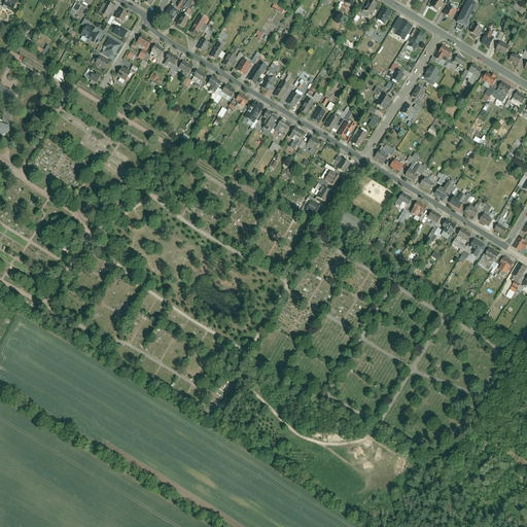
[(15,0),(5,0),(4,3),(13,9),(19,2),(15,0)]
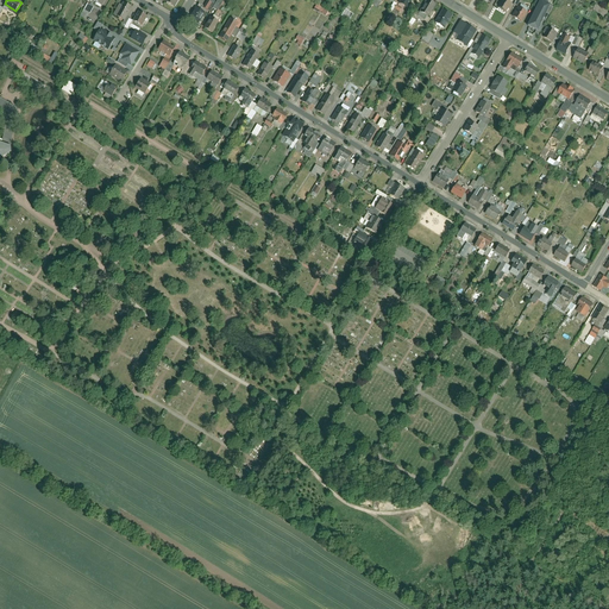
[(131,6),(123,0),(114,13),(123,19),(131,6)]
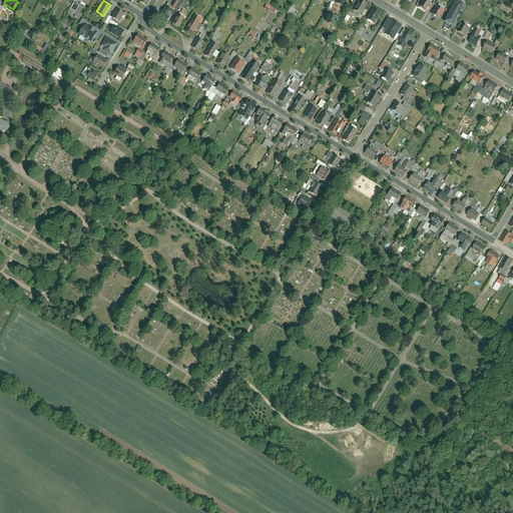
[(173,0),(170,6),(166,4),(159,15),(166,20),(172,11),(174,12),(176,9),(179,11),(183,4),(179,2),(180,0),(173,0)]
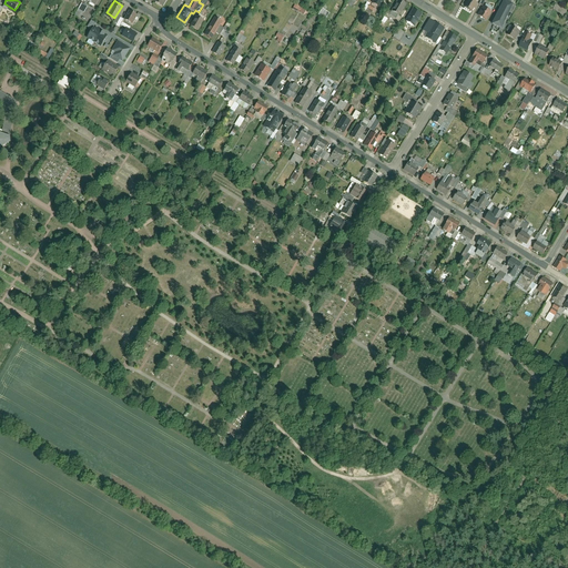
[(365,10),(366,8),(372,11),(374,8),(368,4),(371,2),(368,0),(363,8),(365,10)]
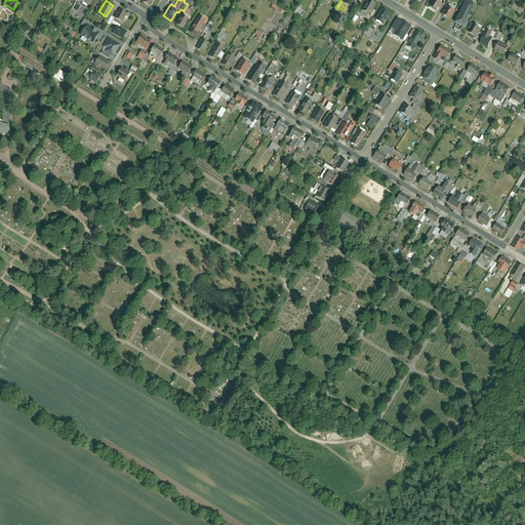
[(375,4),(368,0),(366,0),(361,8),(368,13),(375,4)]
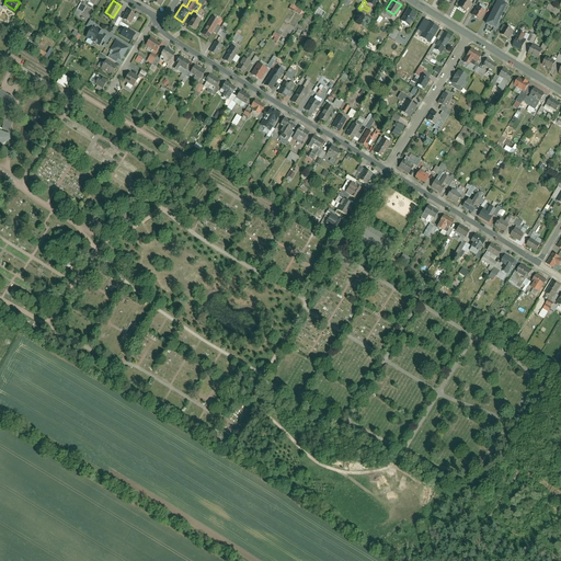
[(466,11),(471,3),(466,0),(460,0),(457,6),(466,11)]
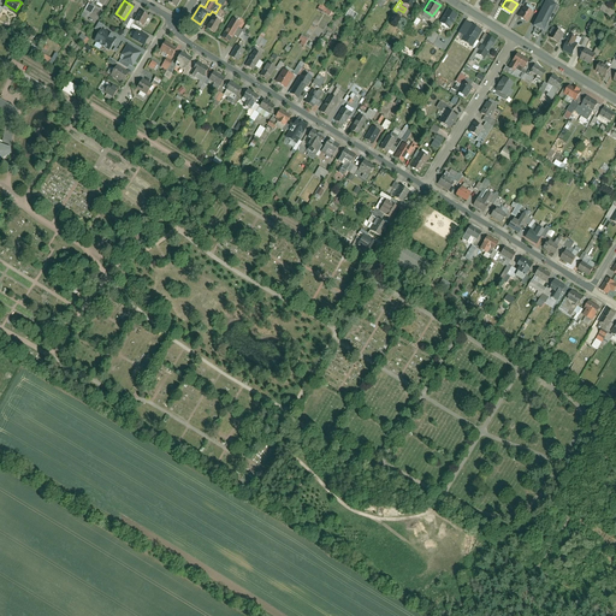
[(80,17),(87,21),(94,7),(87,4),(80,17)]
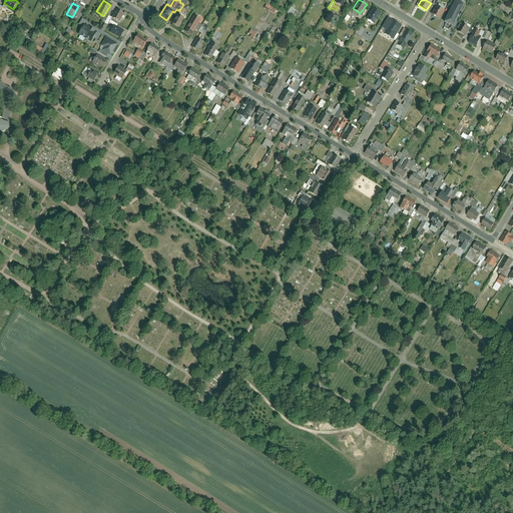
[(439,18),(444,11),(435,6),(431,12),(439,18)]
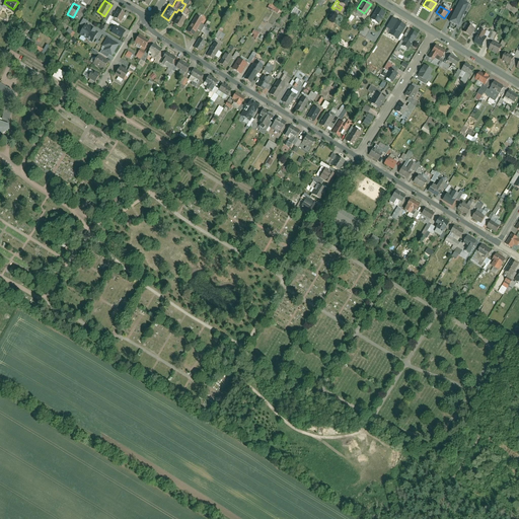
[(290,14),(297,18),(301,11),(294,7),(290,14)]
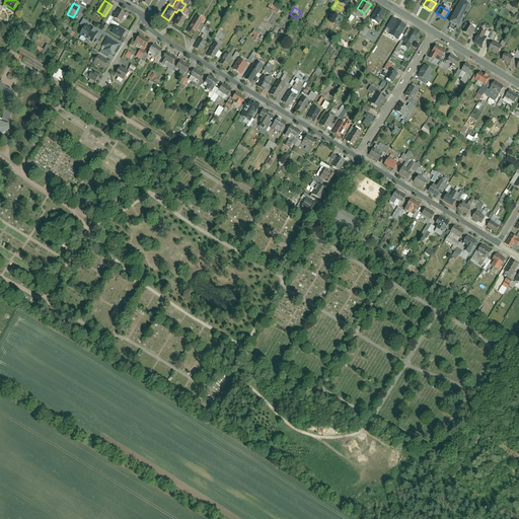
[(378,21),(384,12),(377,7),(371,16),(378,21)]
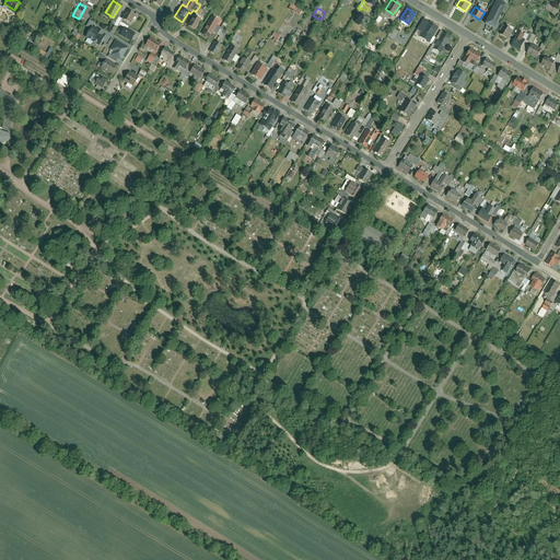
[(129,24),(135,14),(126,9),(119,19),(129,24)]
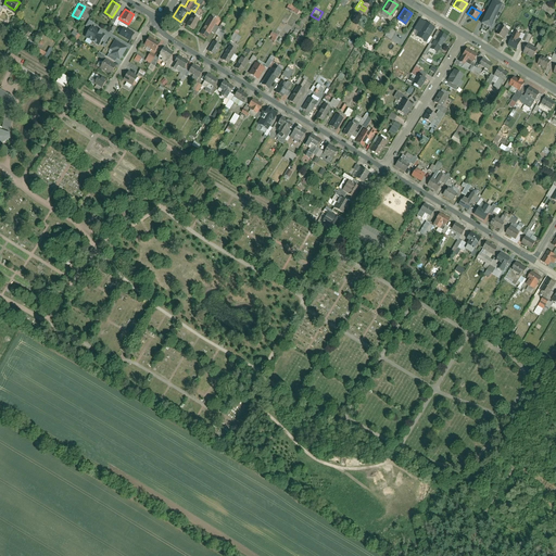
[(201,19),(193,13),(186,24),(194,29),(201,19)]
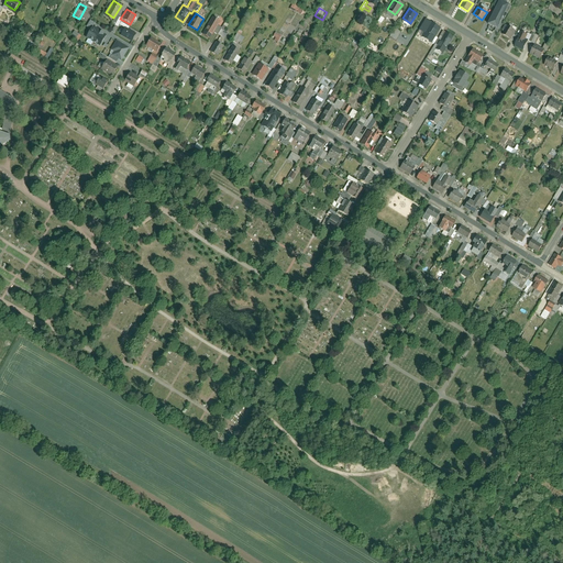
[(496,29),(500,21),(492,15),(487,22),(496,29)]
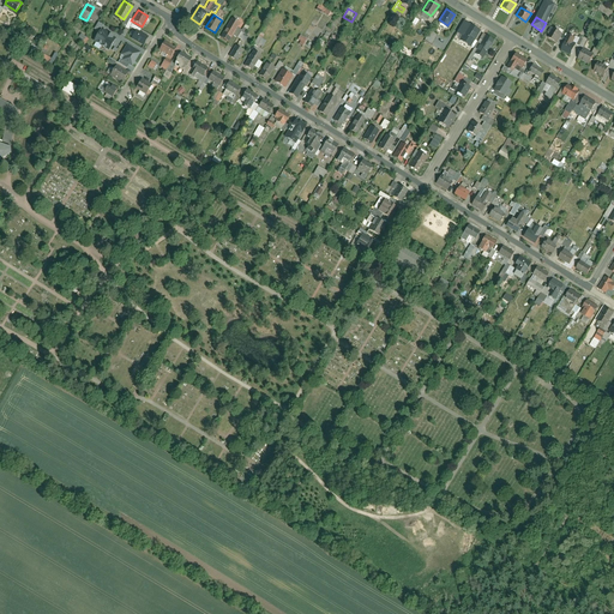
[(131,22),(125,18),(120,26),(126,30),(131,22)]
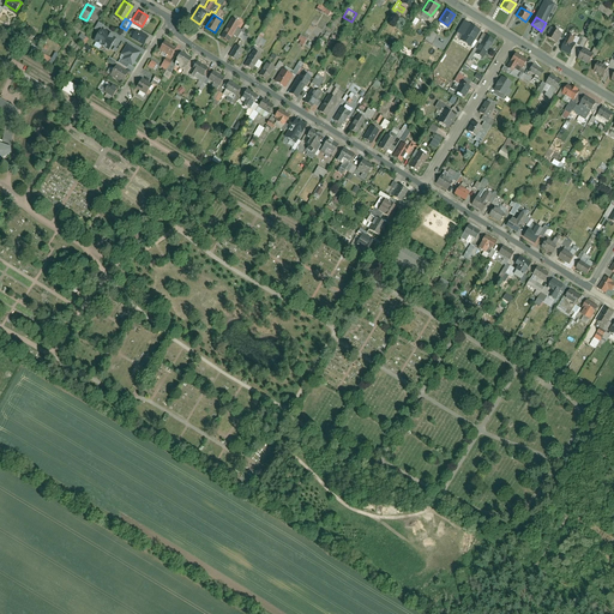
[(244,30),(229,22),(221,36),(229,41),(234,34),(240,37),(244,30)]
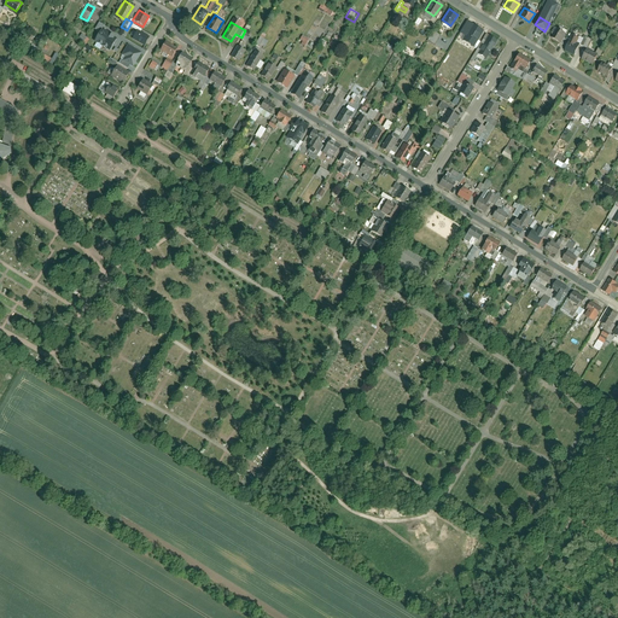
[(472,24),(466,34),(476,41),(483,31),(472,24)]
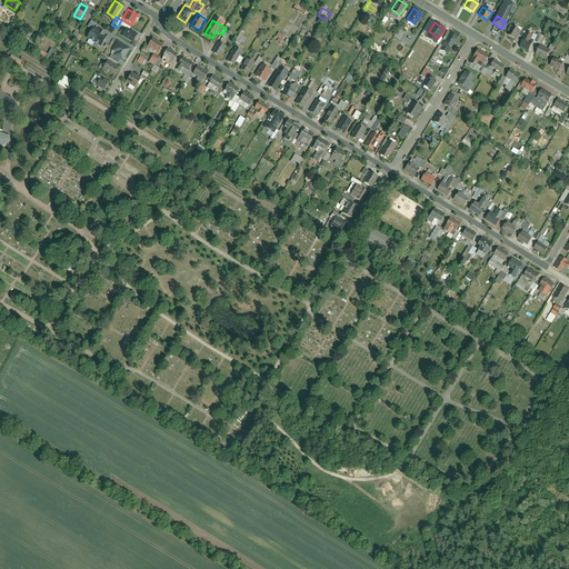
[(521,31),(511,26),(507,33),(516,39),(521,31)]
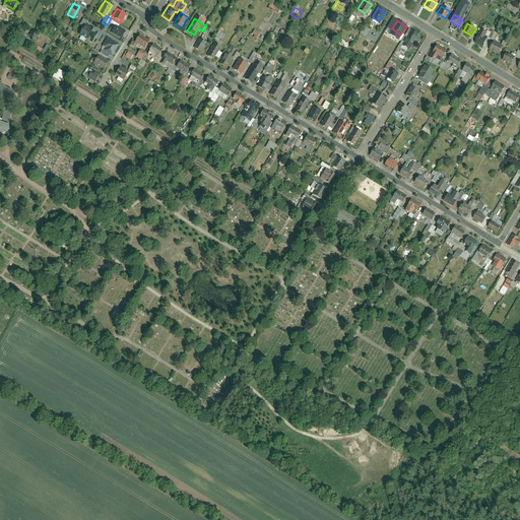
[(86,39),(91,29),(85,25),(80,35),(86,39)]
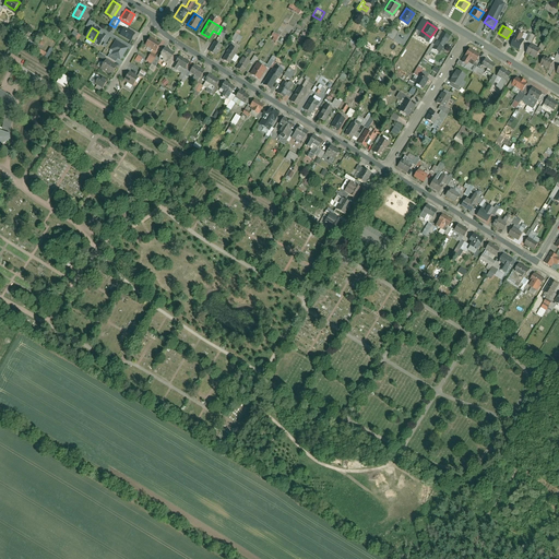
[(131,42),(134,34),(125,28),(123,30),(120,27),(118,32),(121,34),(120,35),(131,42)]
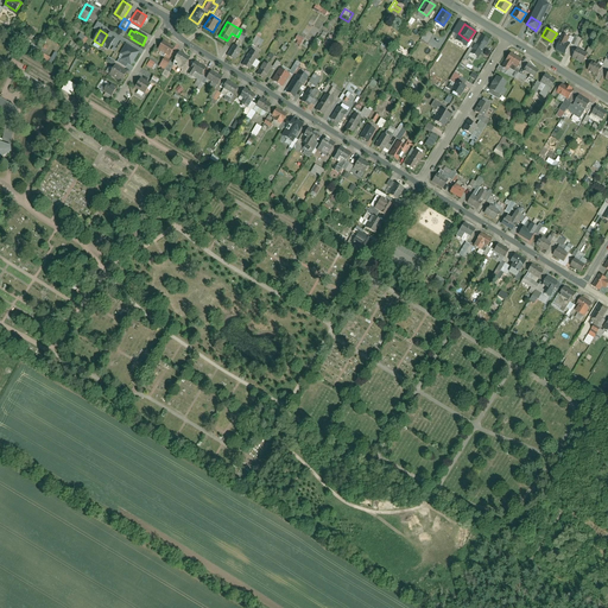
[(431,35),(424,30),(416,42),(423,46),(431,35)]
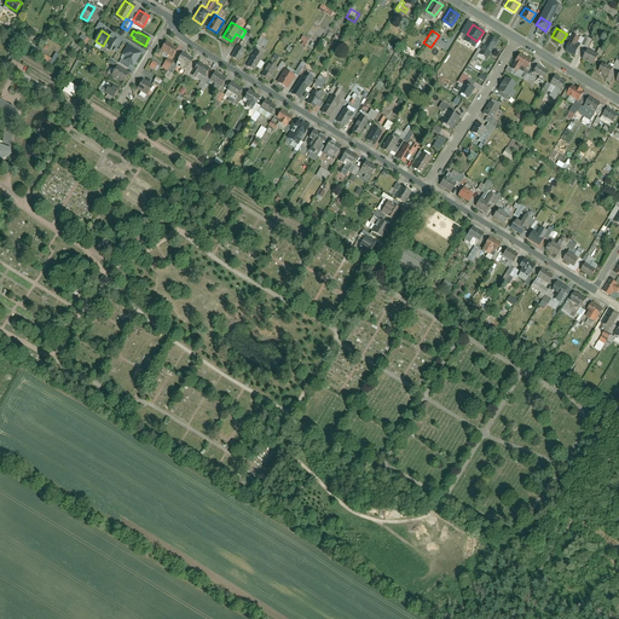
[(259,46),(260,45),(266,47),(268,41),(264,39),(266,35),(260,33),(256,46),(259,46)]
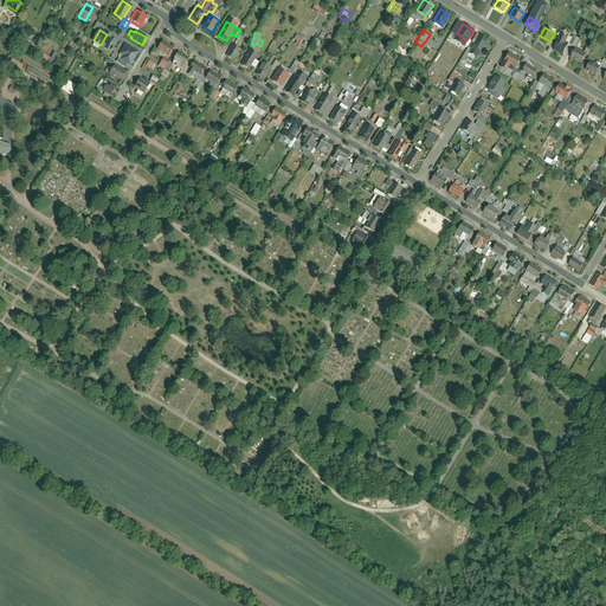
[(476,55),(487,39),(477,33),(468,49),(476,55)]
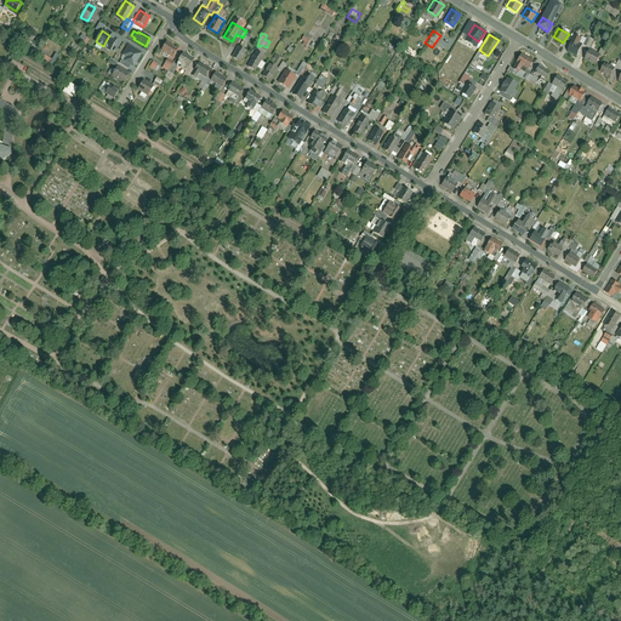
[(582,39),(575,34),(567,49),(576,55),(582,46),(579,44),(582,39)]
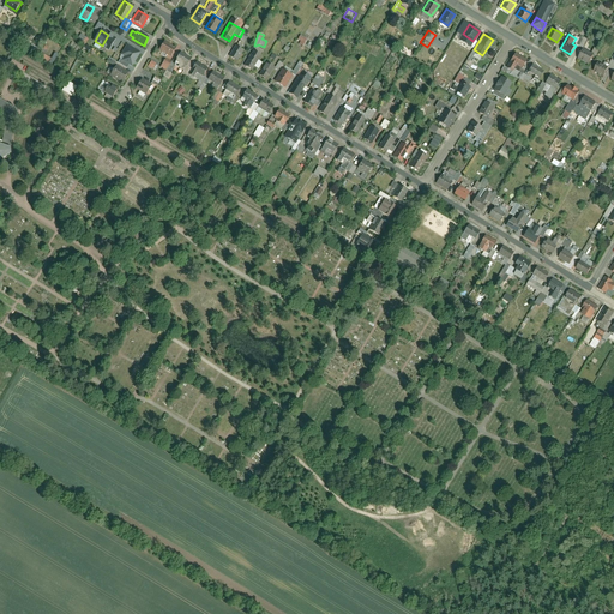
[(115,40),(108,35),(102,46),(109,50),(115,40)]
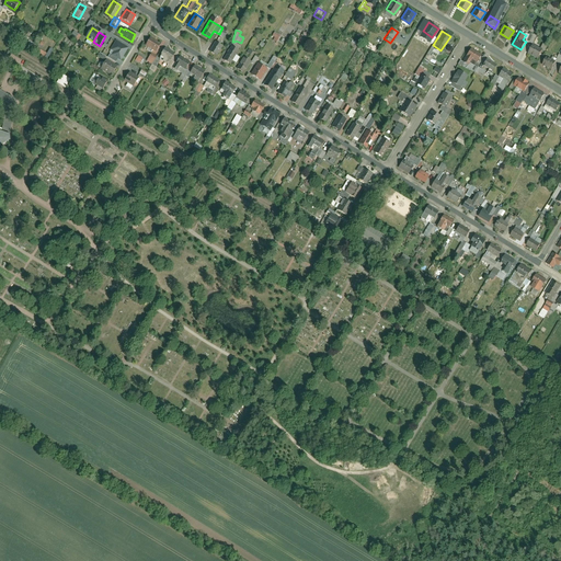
[(161,43),(149,37),(145,44),(157,50),(161,43)]
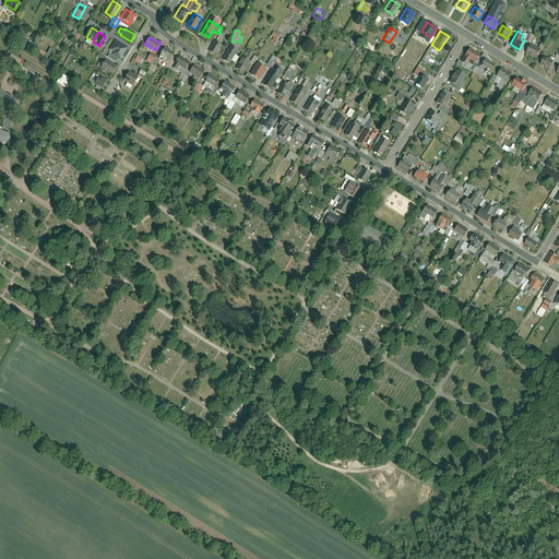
[(455,42),(449,37),(442,48),(448,52),(455,42)]
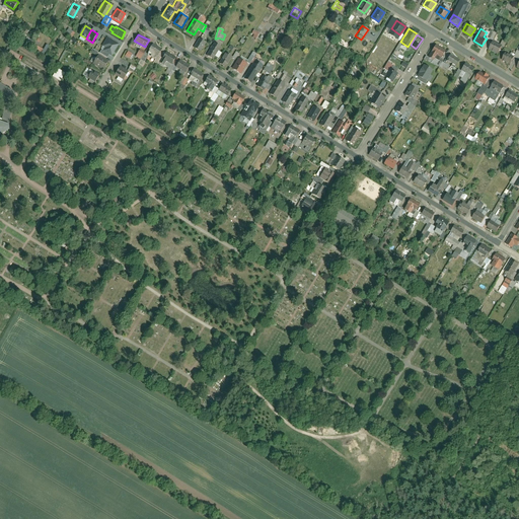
[(207,42),(199,38),(194,46),(202,51),(207,42)]
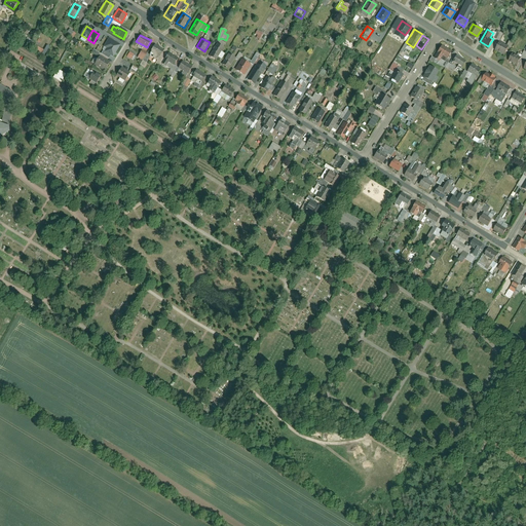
[(113,57),(120,45),(109,39),(105,46),(107,48),(105,51),(113,57)]
